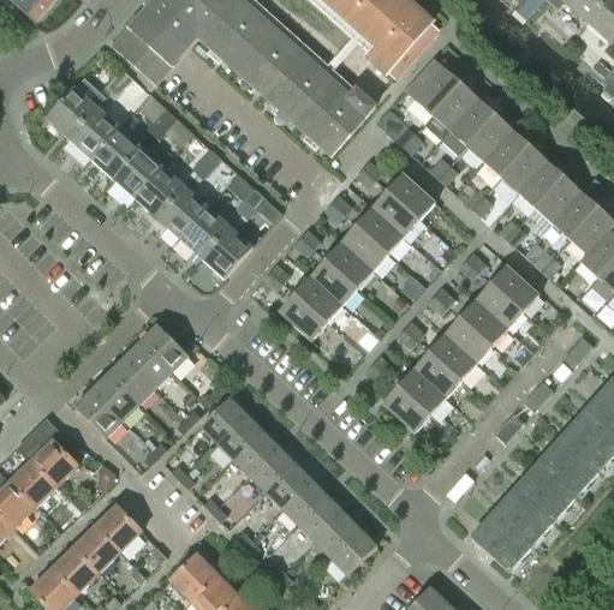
[(9,0),(34,22),(53,0),(9,0)]
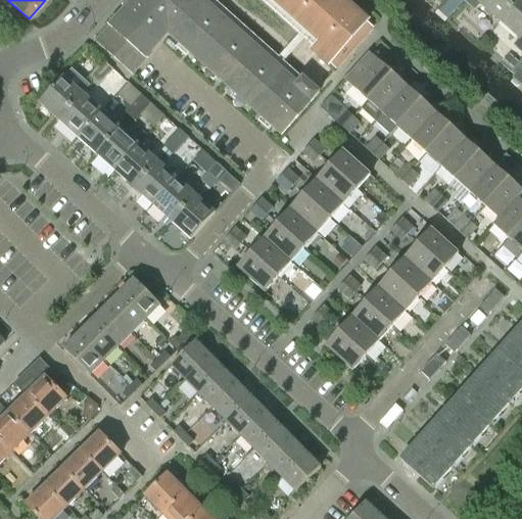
[(132,0),(98,39),(97,40),(130,69),(167,28),(171,31),(282,130),(318,89),(309,81),(302,75),(295,83),(202,0),(132,0)]
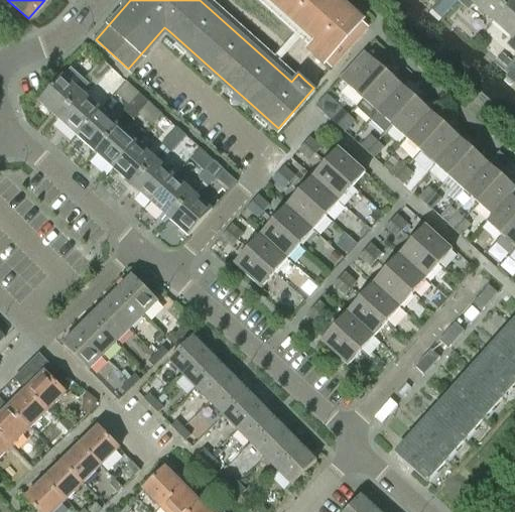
[(330,65),(367,23),(341,0),(274,0),(316,37),(309,45),(330,65)]
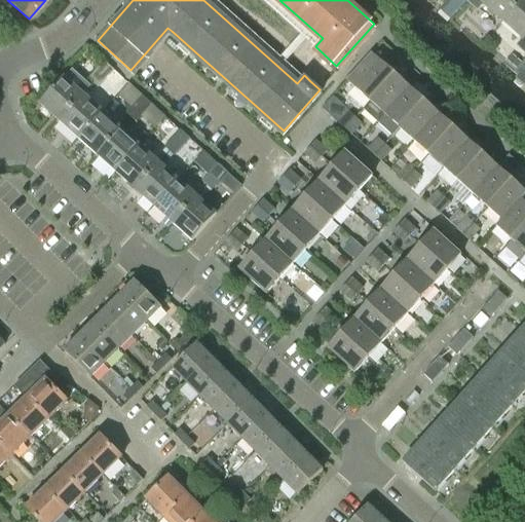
[(457,25),(474,6),(467,0),(465,0),(450,17),(457,25)]
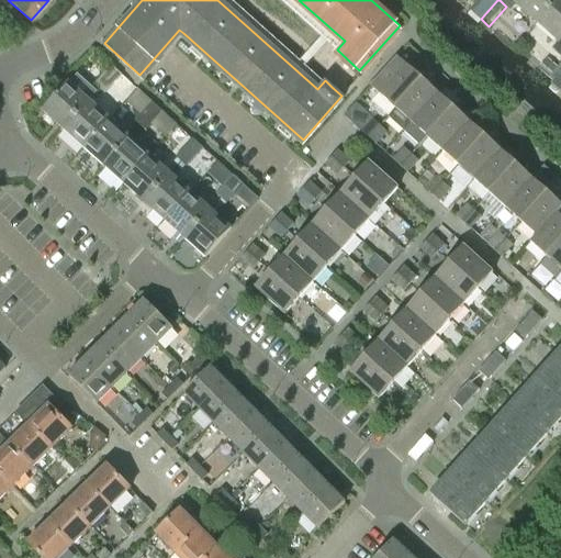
[(500,0),(508,8),(514,1),(536,20),(553,0),(500,0)]
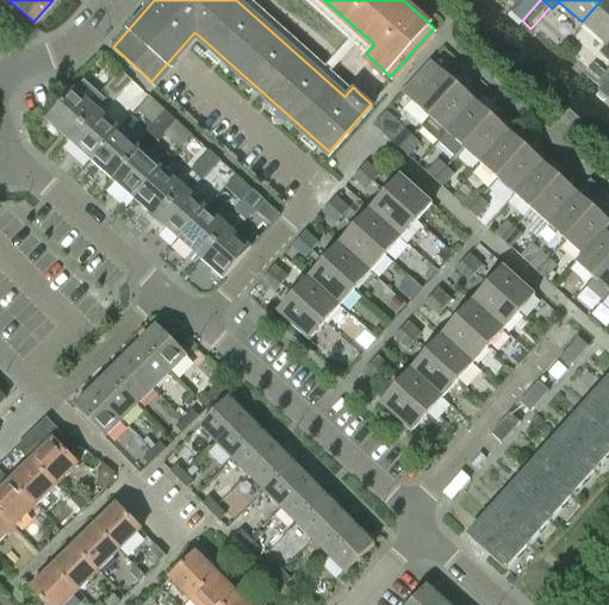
[(601,0),(582,22),(603,42),(597,49),(608,58),(608,0),(601,0)]
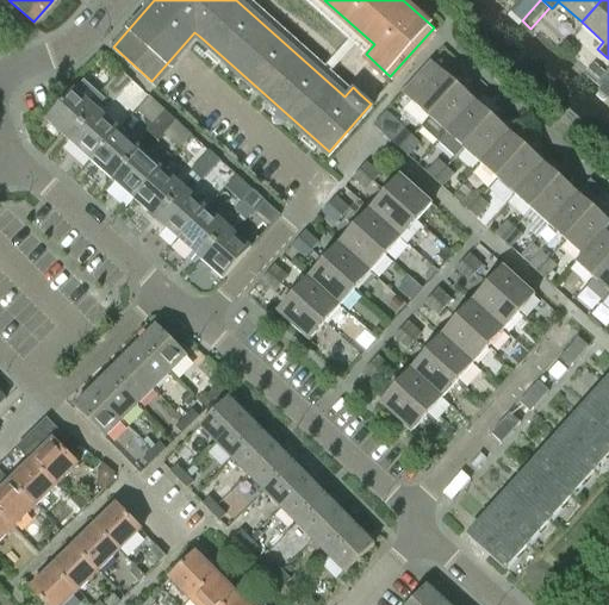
[(403,89),(429,112),(418,124),(420,125),(459,82),(433,57),(403,89)]
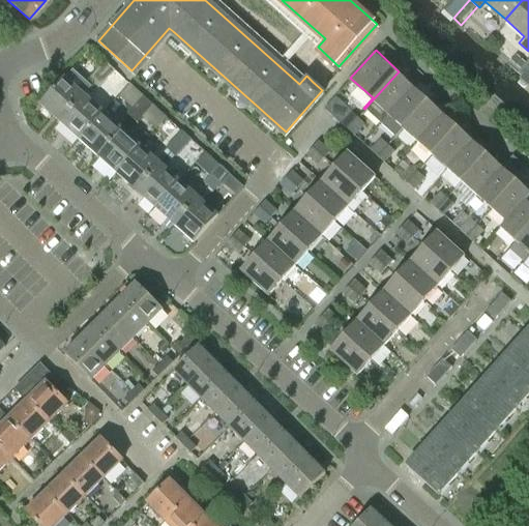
[(95,67),(106,77),(113,67),(104,59),(95,67)]
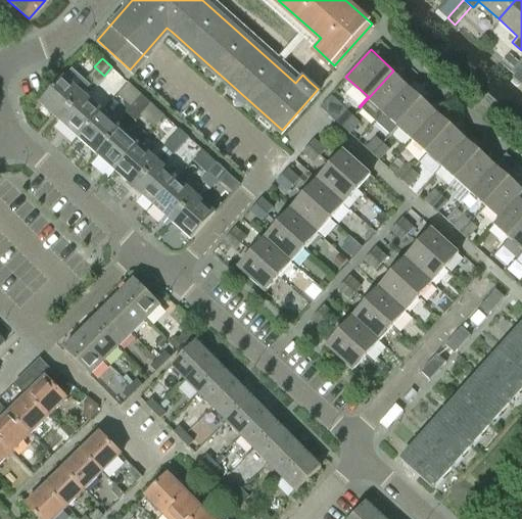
[(87,75),(91,80),(85,87),(90,92),(96,84),(104,76),(94,66),(87,75)]
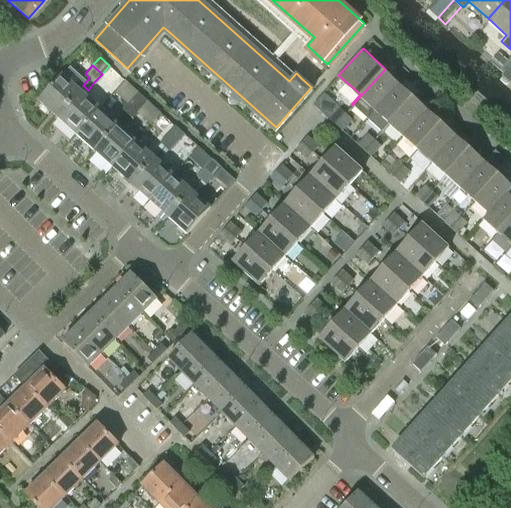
[(385,69),(352,105),(366,117),(374,108),(375,108),(399,82),(385,69)]
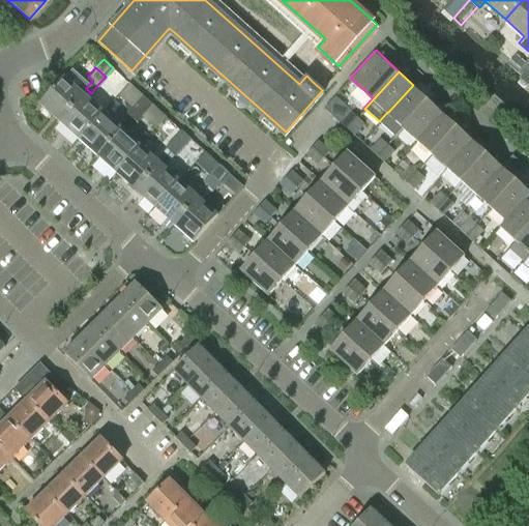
[(38,101),(58,119),(83,92),(63,75),(38,101)]
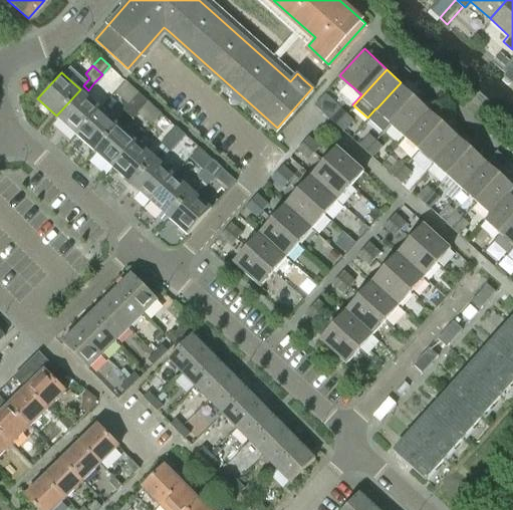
[(375,108),(367,117),(382,131),(391,121),(416,95),(401,82),(376,108),(375,108)]
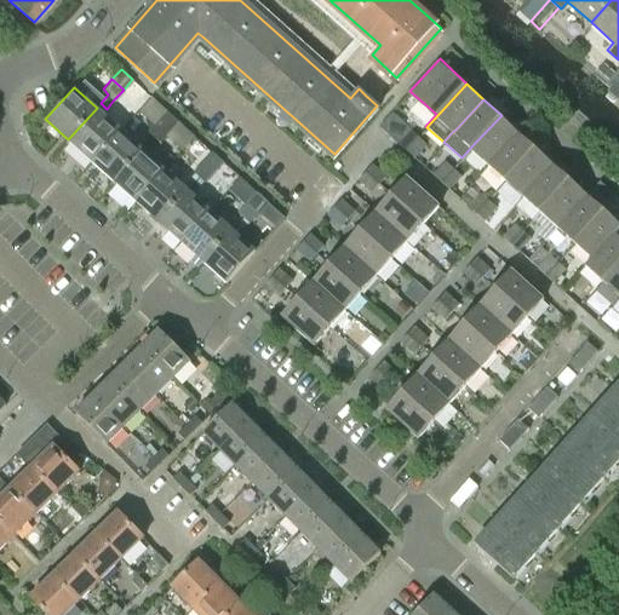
[(97,108),(68,139),(90,160),(119,127),(97,108)]
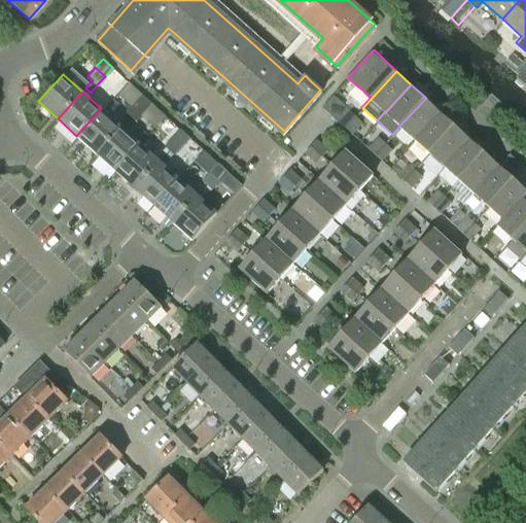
[(141,93),(134,101),(143,109),(151,101),(141,93)]
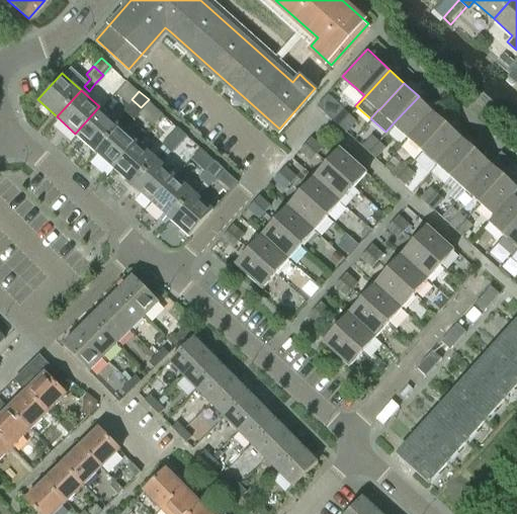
[(326,92),(316,104),(328,114),(331,117),(339,124),(349,113),(342,107),(327,91),(326,92)]
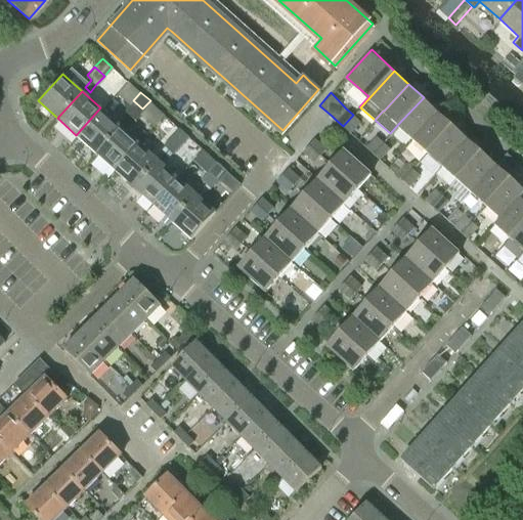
[(424,97),(398,124),(412,137),(439,112),(424,97)]
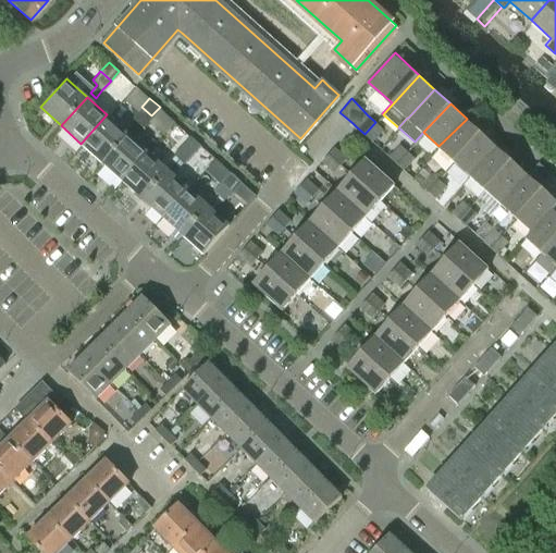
[(144,125),(151,115),(141,107),(134,117),(144,125)]
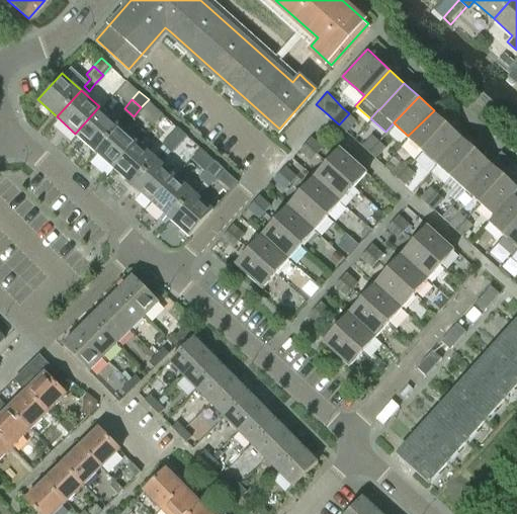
[(99,106),(75,134),(94,151),(118,123),(99,106)]
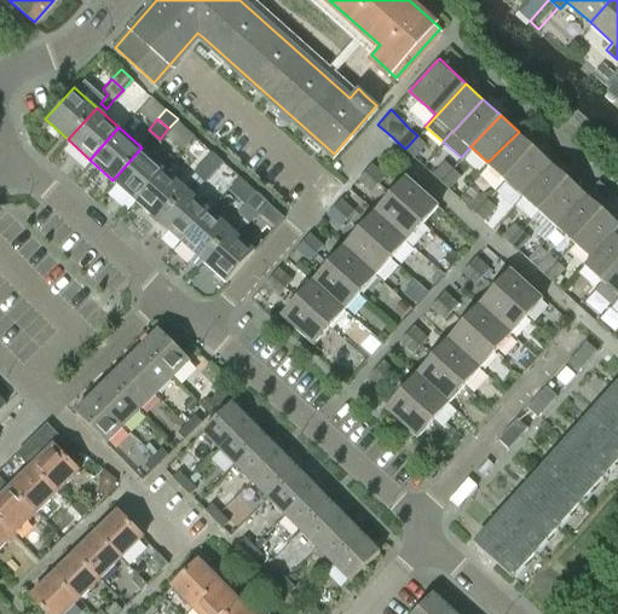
[(519,132),(487,162),(504,178),(535,146),(519,132)]
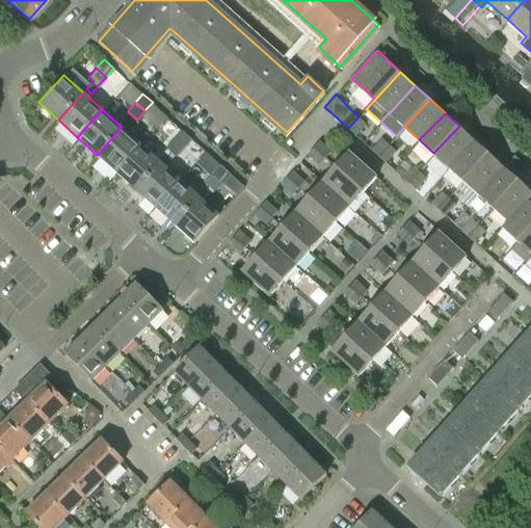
[(359,116),(348,128),(354,134),(366,123),(359,116)]
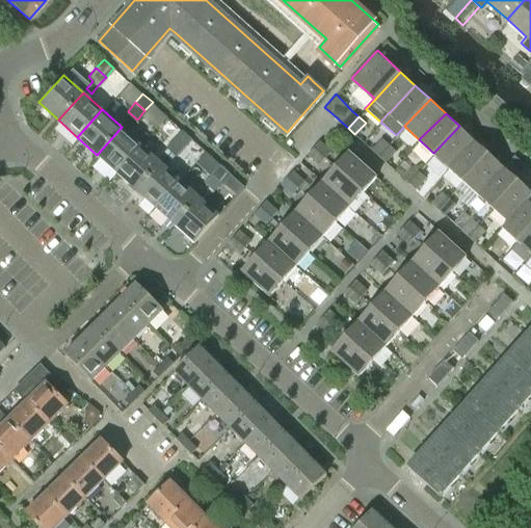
[(459,126),(433,153),(448,165),(474,138),(459,126)]
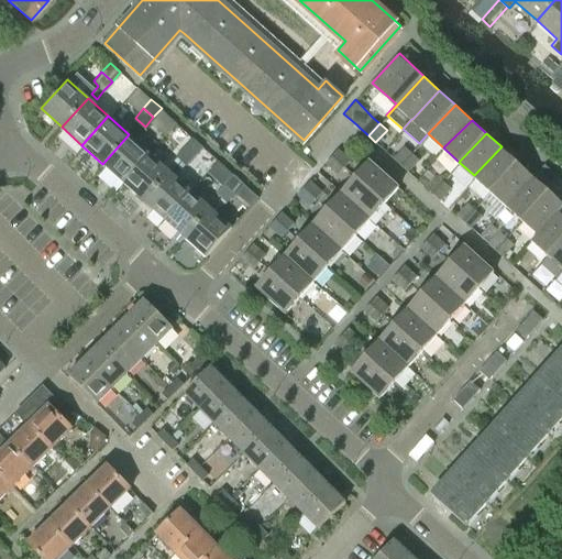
[(129,134),(102,164),(123,182),(149,152),(129,134)]
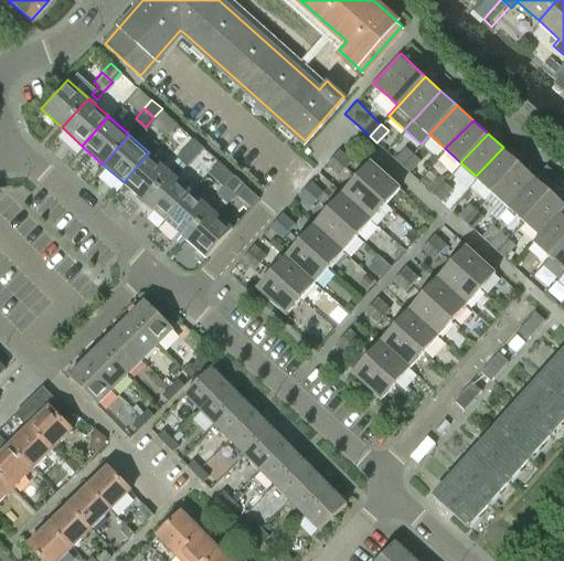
[(193,136),(184,145),(194,155),(203,145),(193,136)]
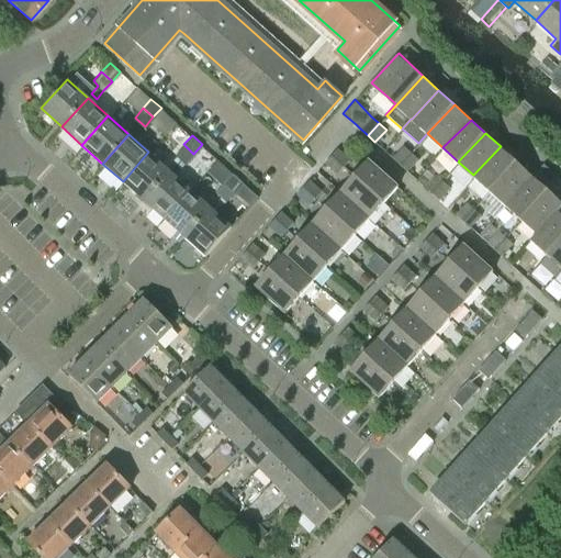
[(186,163),(193,154),(183,144),(175,154),(186,163)]
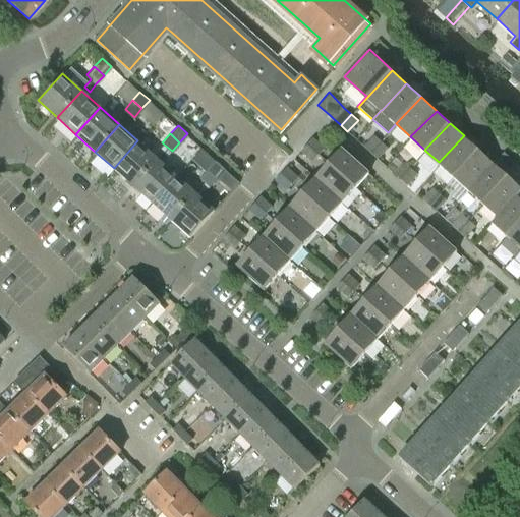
[(369,152),(381,140),(373,133),(362,146),(369,152)]
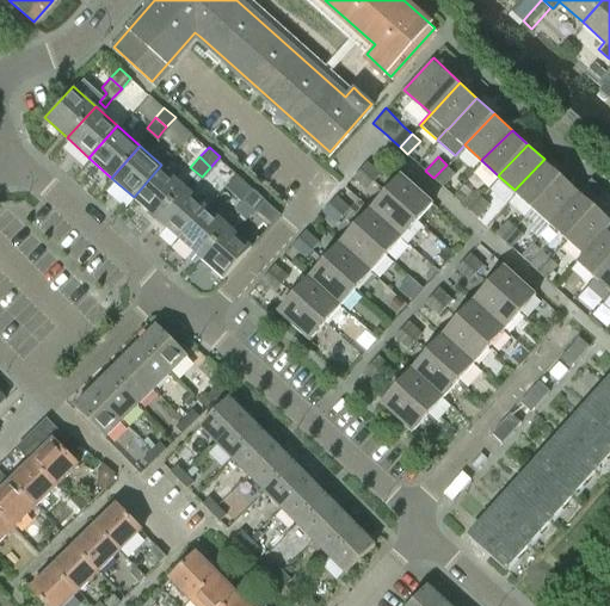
[(544,159),(515,190),(531,205),(561,174),(544,159)]
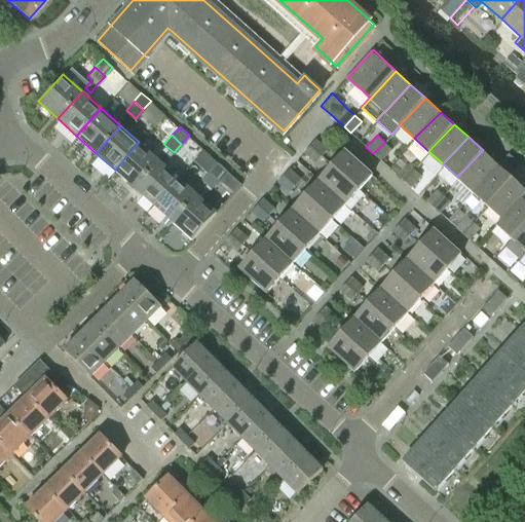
[(308,145),(321,154),(327,148),(315,138),(308,145)]
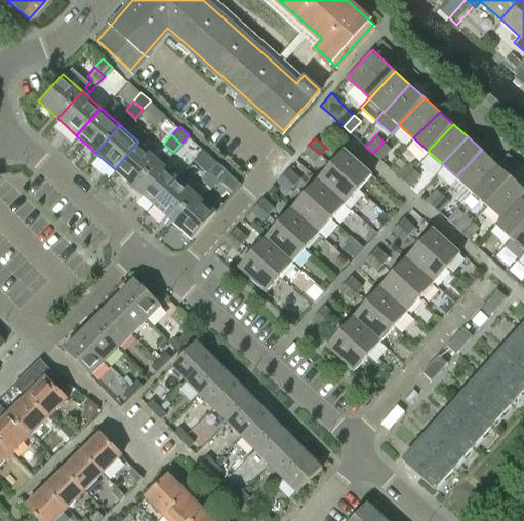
[(138,142),(115,169),(133,186),(158,159),(138,142)]
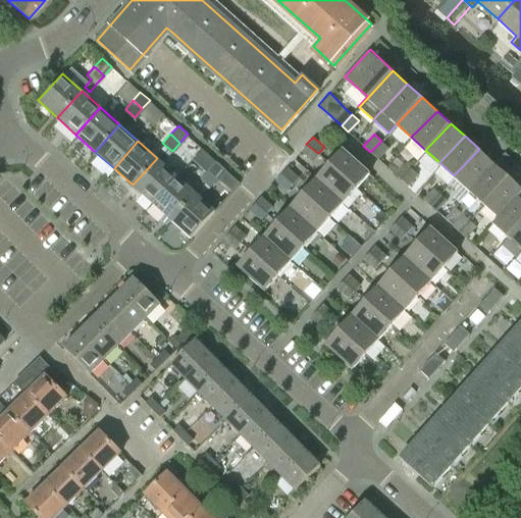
[(377,158),(387,146),(381,141),(370,152),(377,158)]
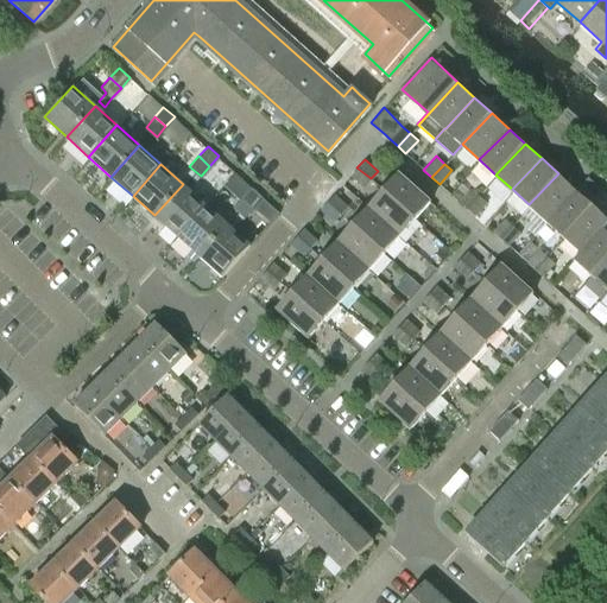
[(364,186),(371,178),(356,167),(351,175),(364,186)]
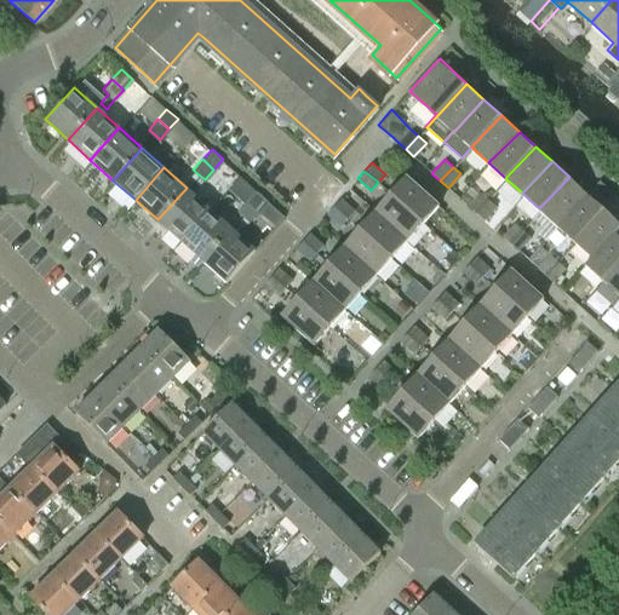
[(391,191),(424,220),(440,203),(407,174),(391,191)]
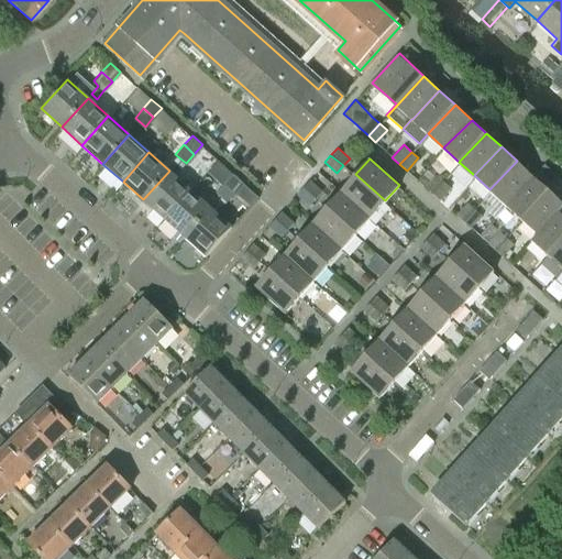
[(517,161),(489,189),(505,204),(533,175),(517,161)]
